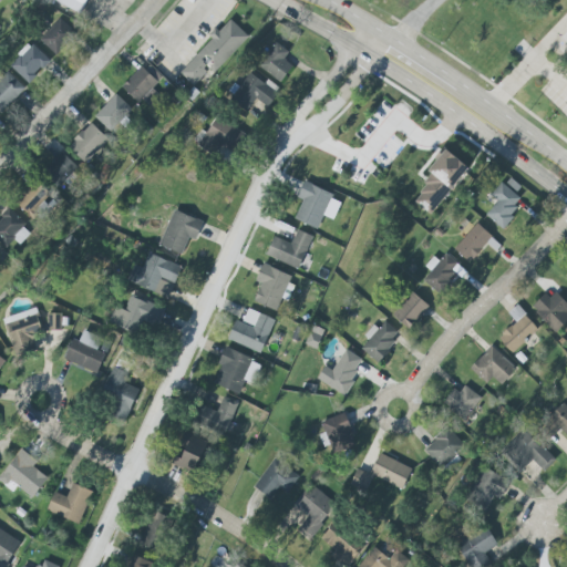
[(54,0),(78,12),(84,0),(54,0)]
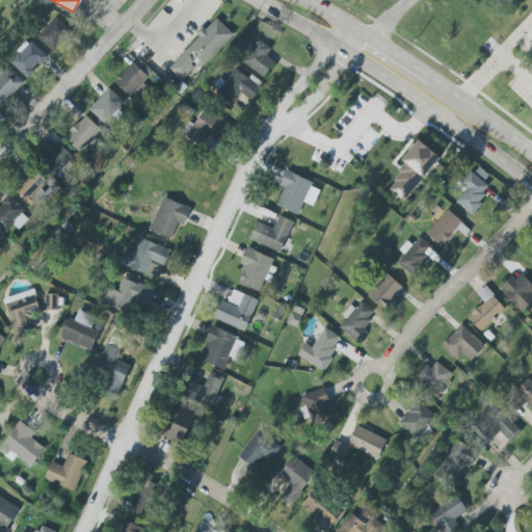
[(55,17),(71,32),(52,51),(36,36),(55,17)]
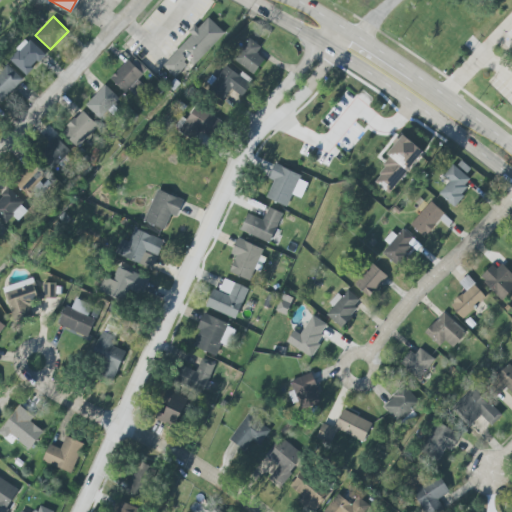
[(207,17),(224,33),(193,65),(186,59),(183,62),(186,64),(174,77),(162,65),(190,35),(187,32),(193,26),(197,28),(207,17)]
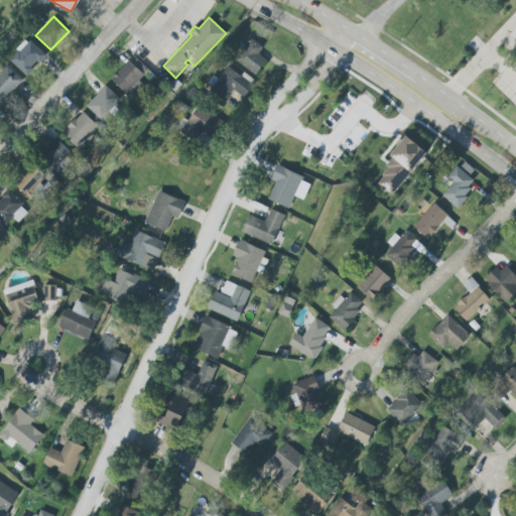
[(258,54),(263,46),(249,38),(235,61),(257,75),(266,59),(258,54)]
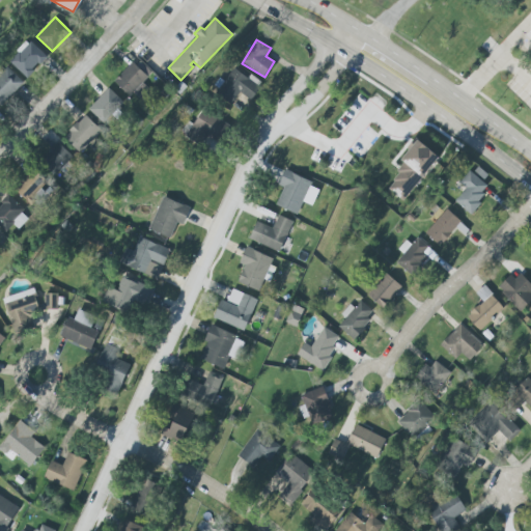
[(30,42),(46,56),(39,64),(37,63),(32,68),(33,72),(27,78),(9,61),(30,42)]
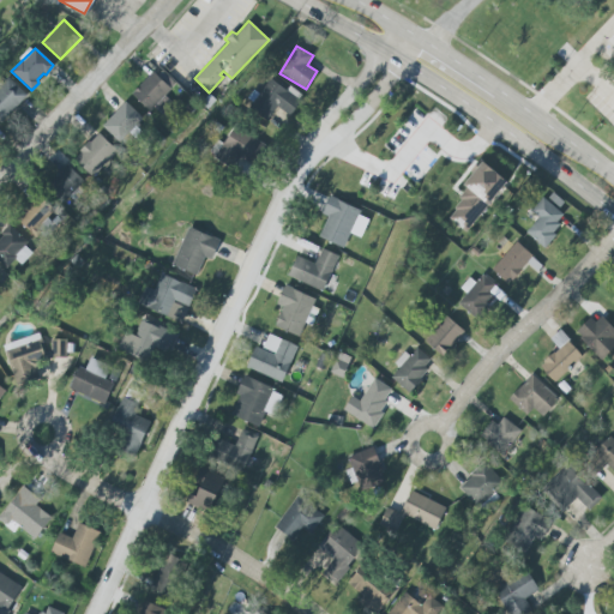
[(131,94),(150,113),(172,90),(152,72),(131,94)]
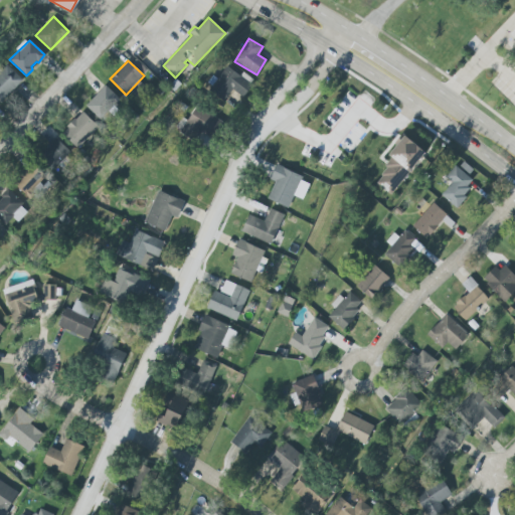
[(209,93),(224,102),(231,90),(243,97),(252,81),(226,64),(209,93)]
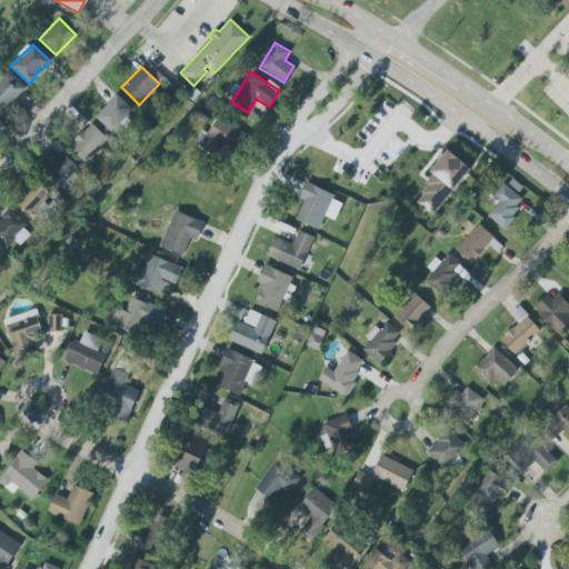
[(0,81),(8,72),(25,88),(1,112),(0,111),(0,81)]
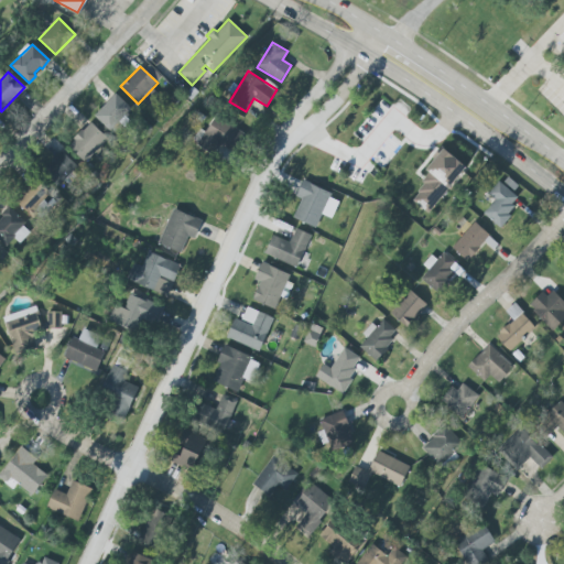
[(131,109),(115,94),(94,116),(110,131),(131,109)]
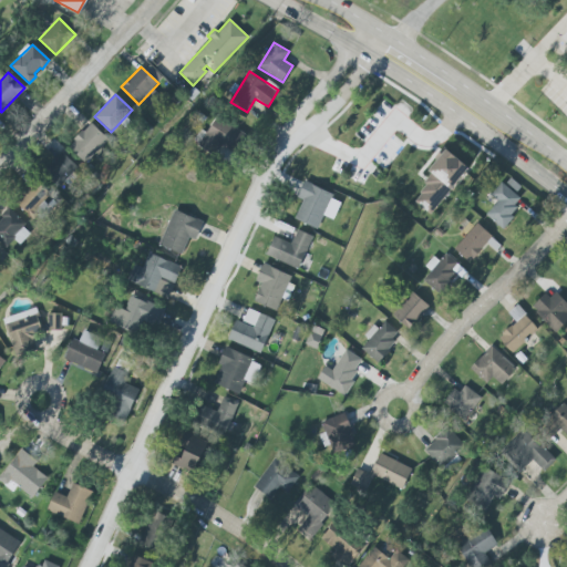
[(214,156),(220,146),(235,155),(247,135),(216,115),(197,146),(214,156)]
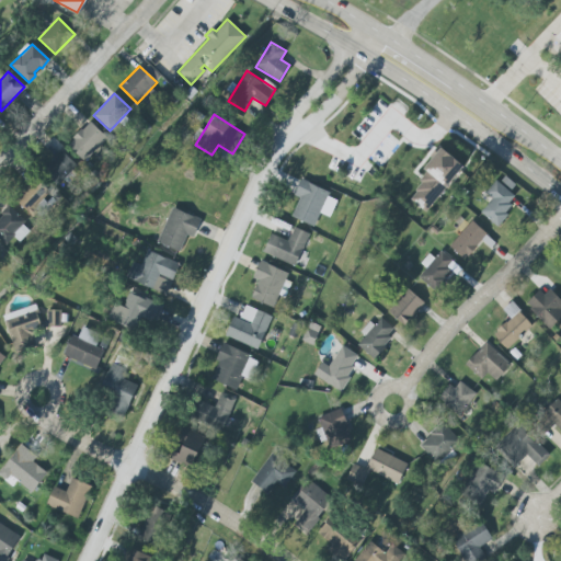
[(107,138),(89,121),(67,145),(84,162),(107,138)]
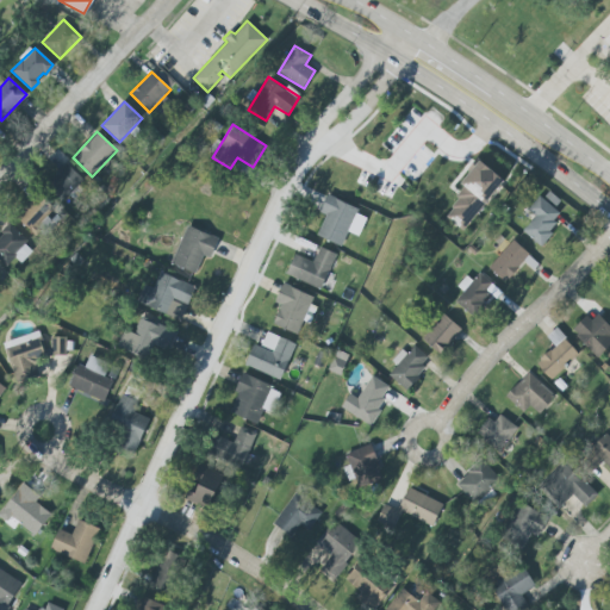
[(466,231),(503,179),(480,162),(443,215),(466,231)]
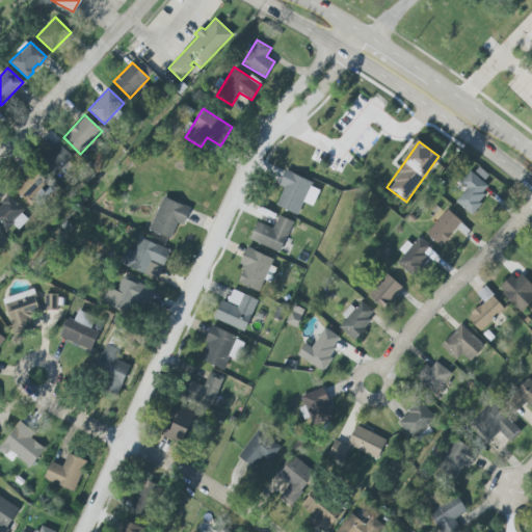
[(72,155),(57,143),(41,165),(56,177),(72,155)]
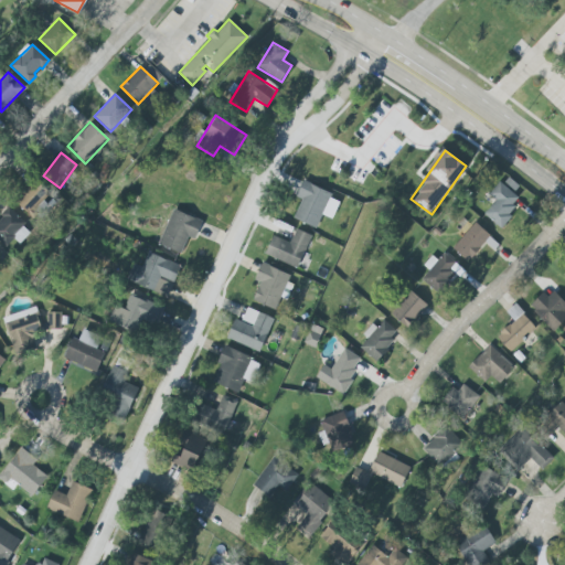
[(187,171),(184,176),(193,180),(195,176),(187,171)]
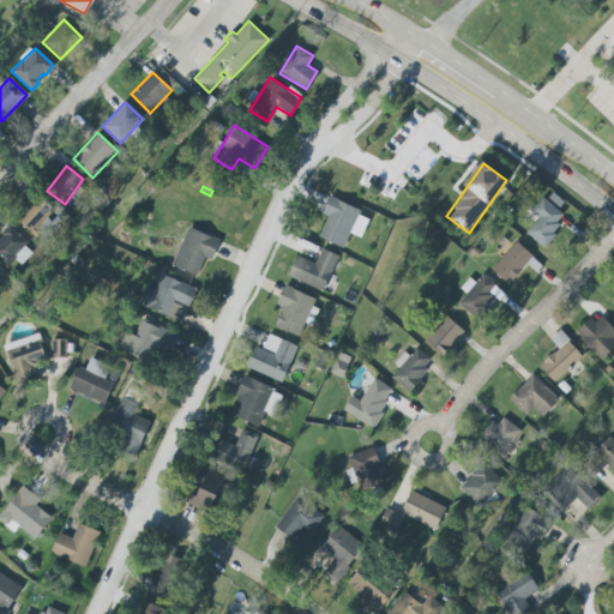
[(47,218),(54,209),(37,194),(17,220),(44,242),(58,227),(47,218)]
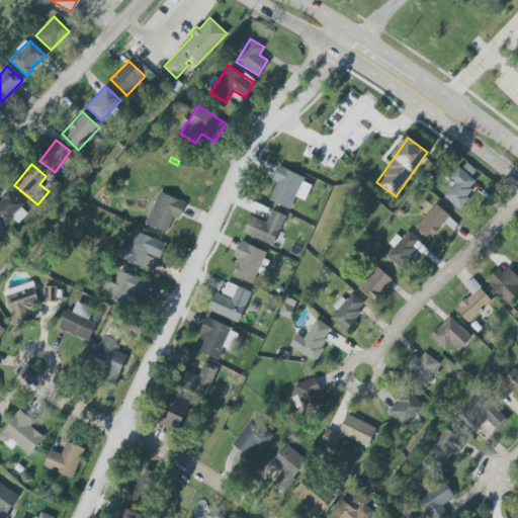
[(278,166),(272,180),(277,182),(269,199),(289,209),(305,178),(278,166)]
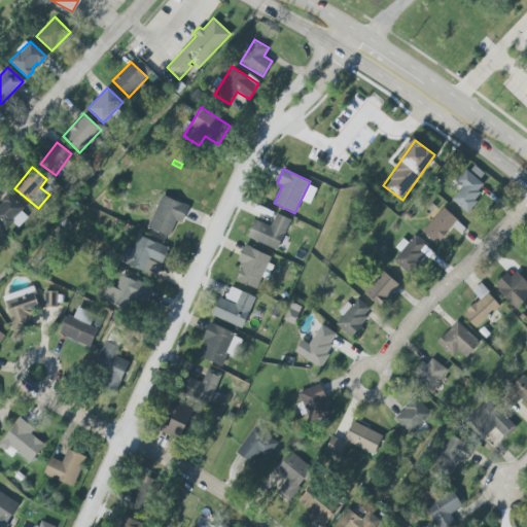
[(486,186),(465,169),(455,180),(462,186),(451,200),(465,211),(486,186)]
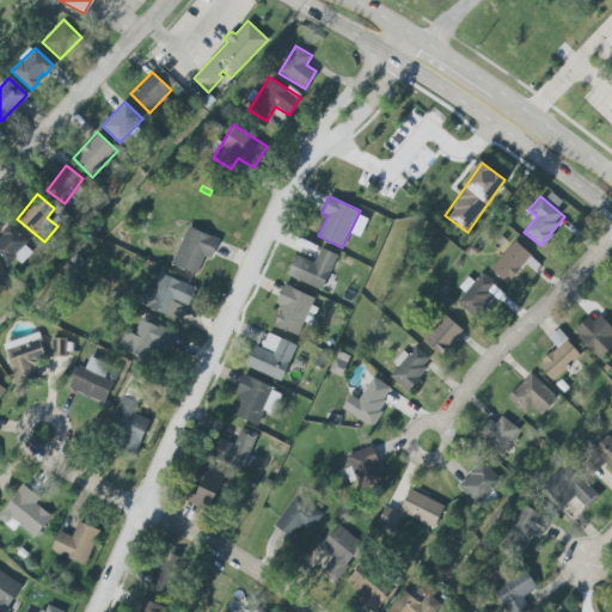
[(0,262),(5,268),(16,258),(20,264),(34,251),(10,225),(0,234),(0,262)]
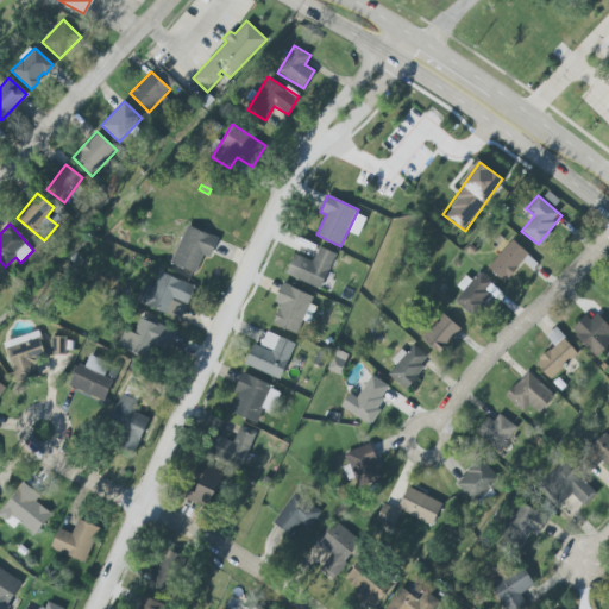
[(187,225),(170,262),(194,274),(203,255),(209,258),(218,239),(187,225)]
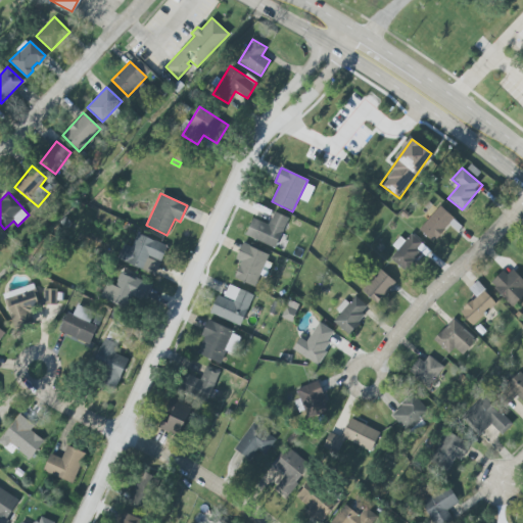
[(454,219),(440,205),(418,229),(432,242),(454,219)]
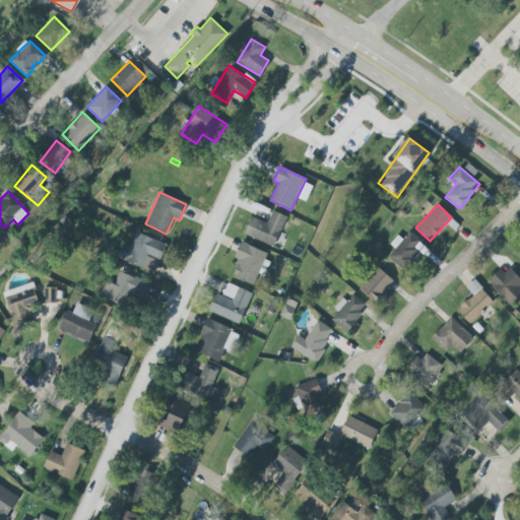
[(252,216),(244,234),(272,247),(286,217),(273,211),(266,223),(252,216)]
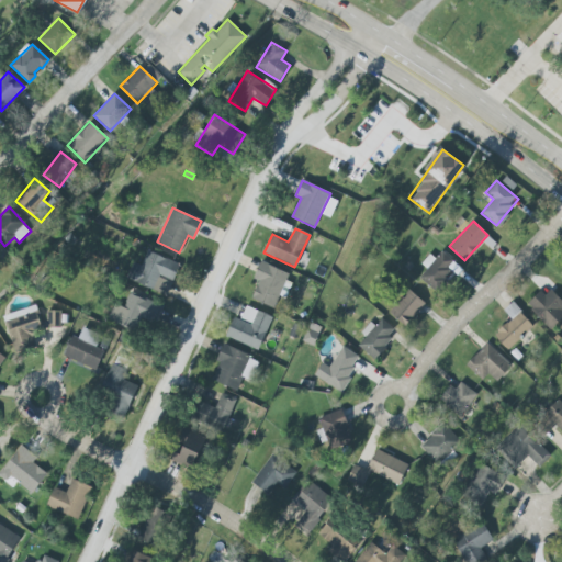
[(435,259),(429,254),(420,263),(426,269),(419,278),(433,290),(457,263),(441,250),(435,259)]
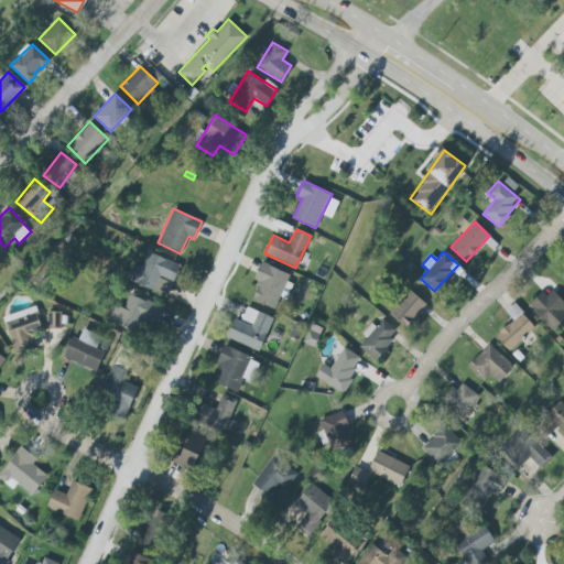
[(127,282),(170,295),(180,263),(147,253),(142,267),(132,264),(127,282)]
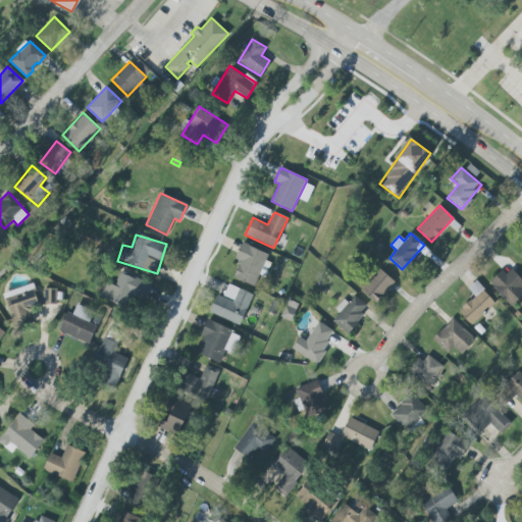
[(236,259),(239,261),(232,278),(255,286),(259,274),(263,276),(272,254),(242,243),(236,259)]
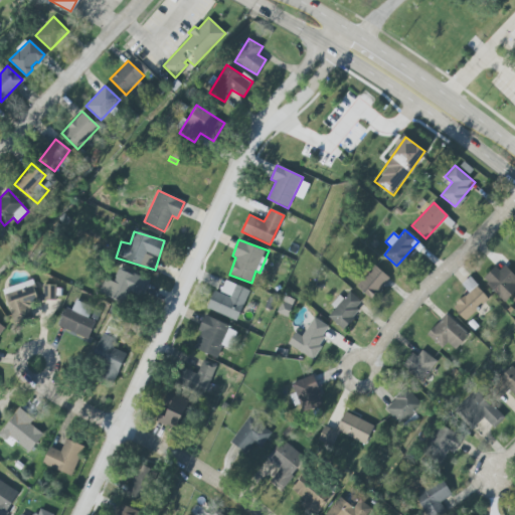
[(483,281),(505,302),(514,290),(514,278),(500,264),(483,281)]
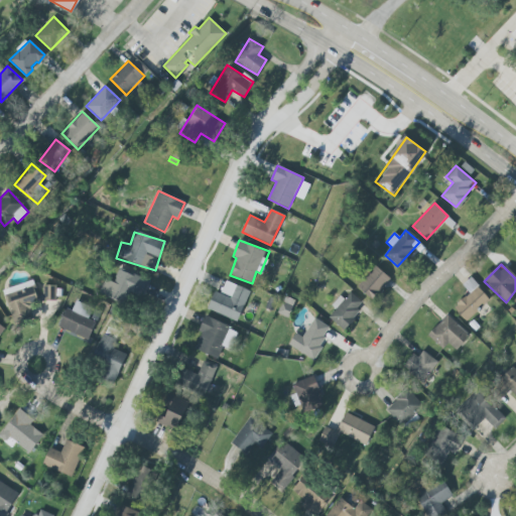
[(371,300),(390,279),(375,265),(356,286),(371,300)]
